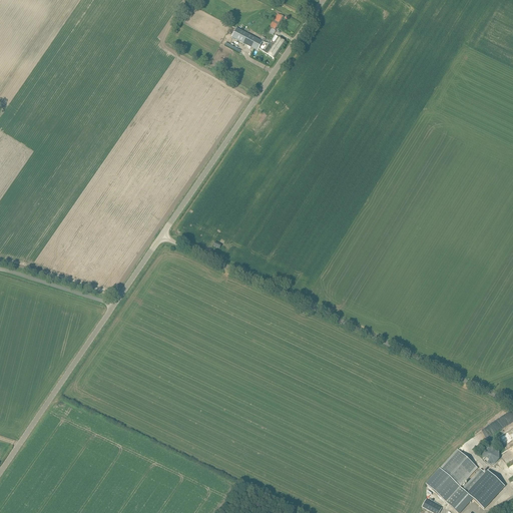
[(284,17),(280,15),(278,14),(269,28),(271,29),(270,30),(272,31),(270,33),(273,35),(275,31),(284,17)]
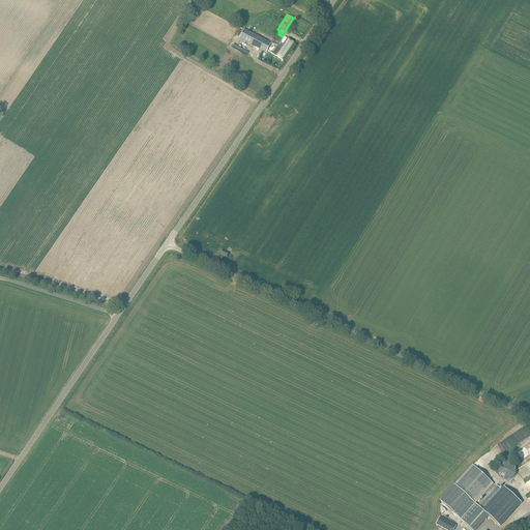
[(238,38),(265,53),(271,42),(269,41),(256,34),(244,28),(238,38)]
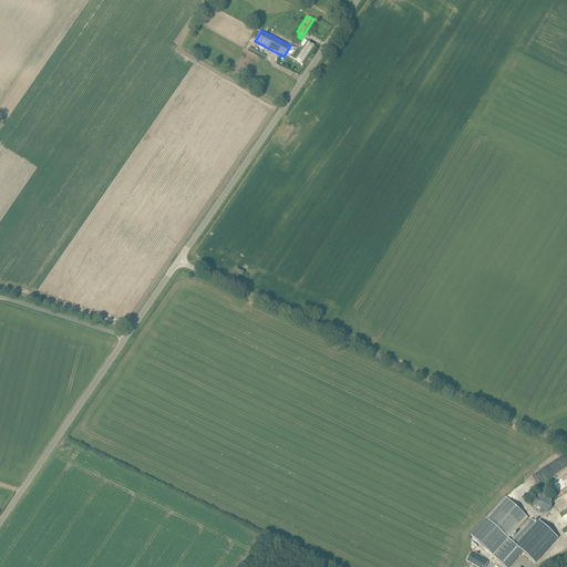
[(291,47),(294,43),(289,41),(290,40),(278,33),(278,34),(276,33),(274,37),(288,44),(290,45),(291,47)]
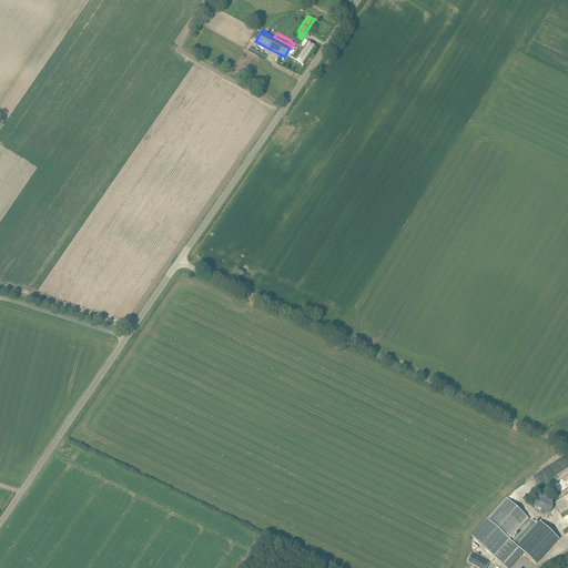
[(303,66),(315,47),(307,42),(303,48),(301,47),(298,49),(297,49),(292,58),(303,66)]
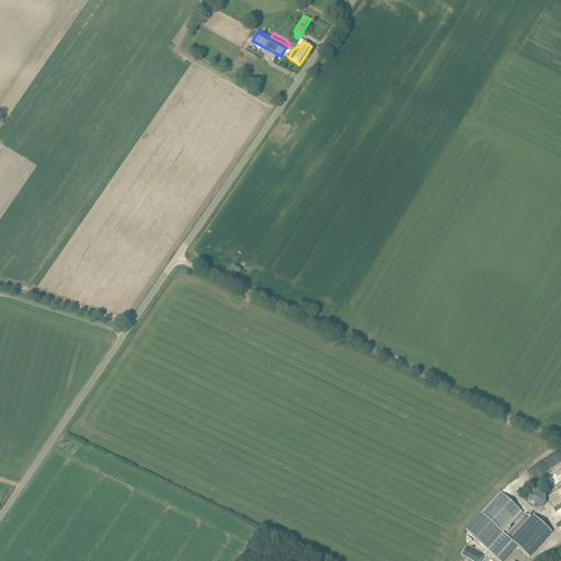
[(248,47),(245,49),(262,58),(263,56),(248,47)]
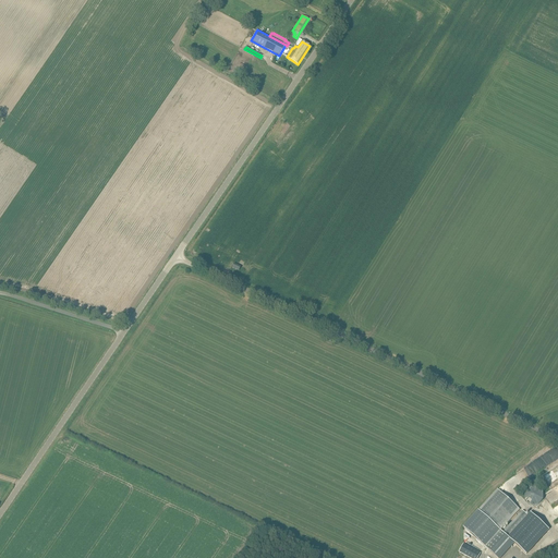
[(557,485),(544,495),(549,504),(557,498),(557,485)]
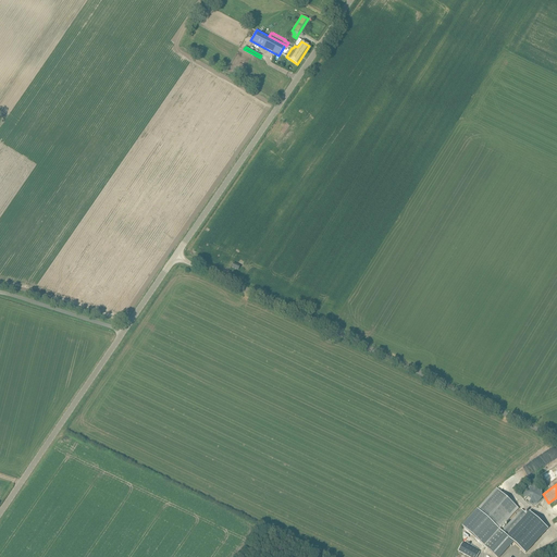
[(524,499),(530,505),(537,504),(543,498),(542,491),(536,486),(529,486),(523,492),(524,499)]
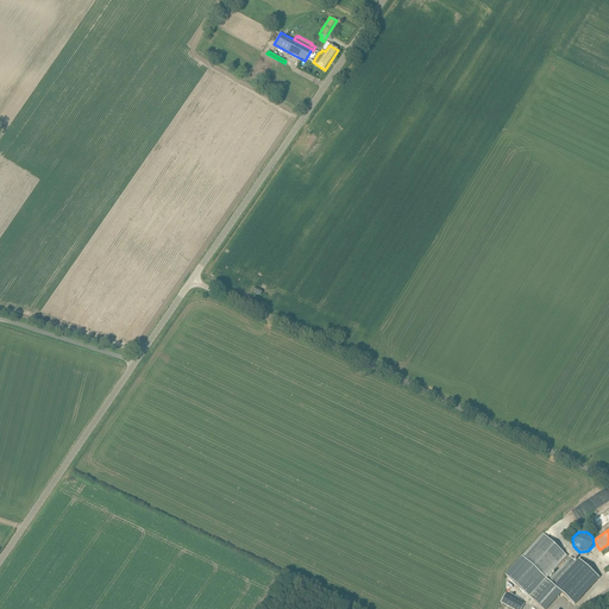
[(547,579),(567,557),(544,534),(522,557),(547,579)]
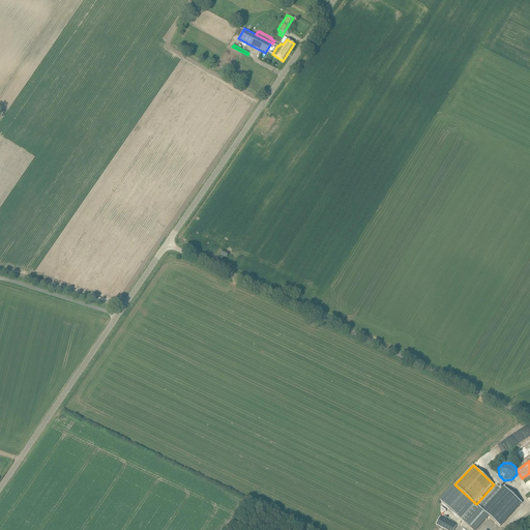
[(472,529),(474,529),(488,514),(454,484),(440,501),(472,529)]
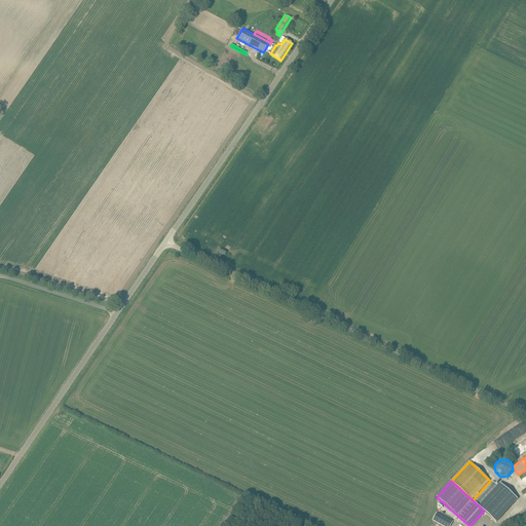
[(493,482),(487,490),(478,499),(475,502),(479,506),(481,504),(481,505),(480,508),(484,511),(496,522),(518,499),(514,496),(500,484),(491,494),(498,486),(493,482)]
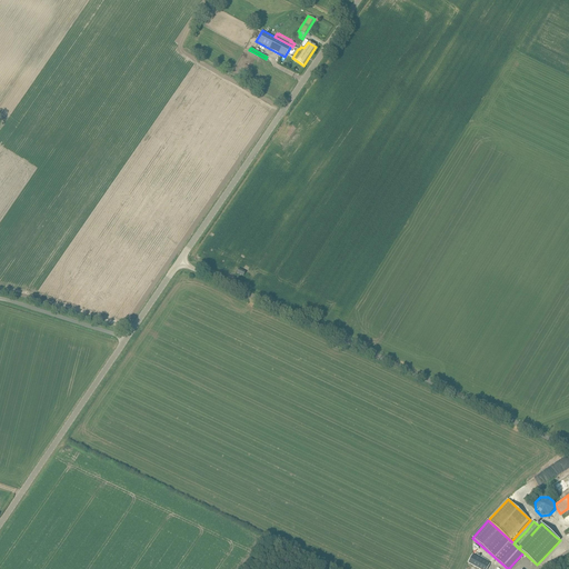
[(472,555),(468,562),(479,568),(487,568),(490,563),(472,555)]
